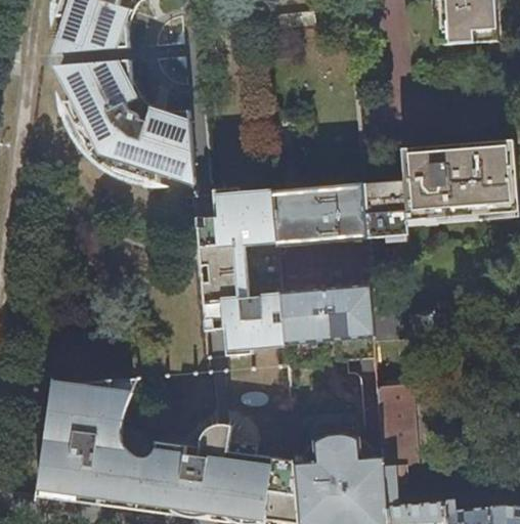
[(127,47),(124,19),(120,16),(124,9),(128,11),(132,12),(134,6),(137,2),(140,0),(62,0),(57,17),(70,17),(56,54),(127,47)]
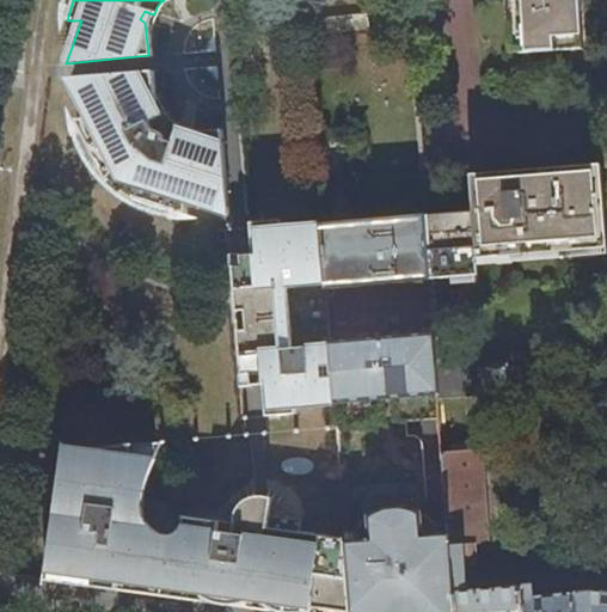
[(502,0),(506,53),(578,49),(575,0),(502,0)]
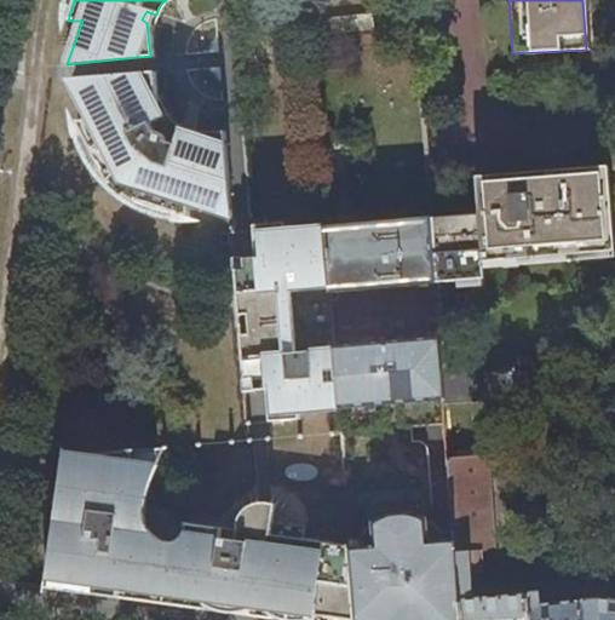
[(147,23),(151,13),(147,11),(142,19),(147,23)]
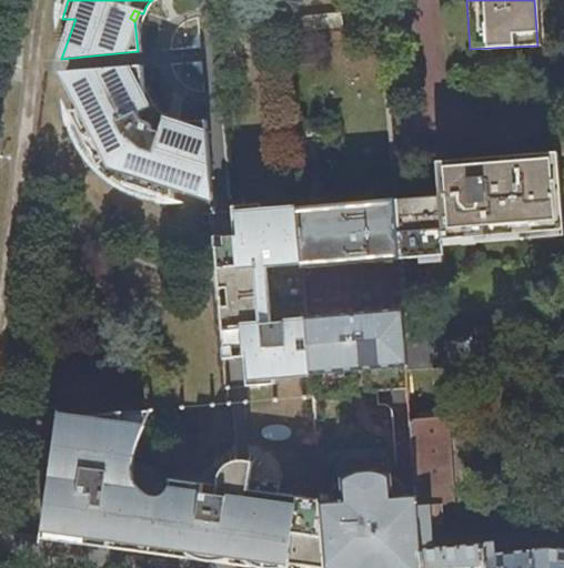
[(285,79),(298,79),(294,47),(315,44),(314,32),(282,36),(285,79)]
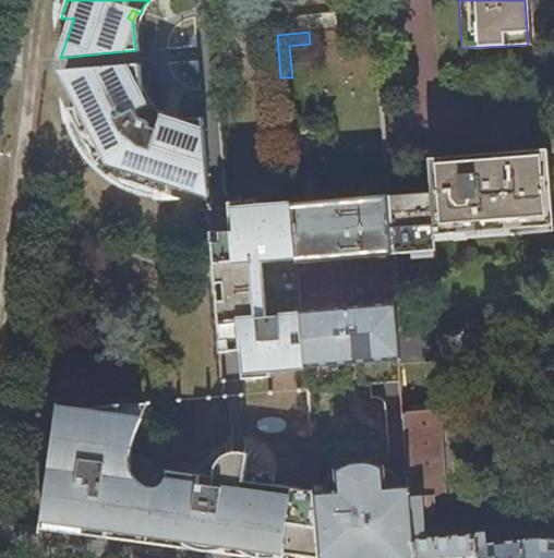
[(168,183),(207,196),(201,118),(170,121),(168,126),(158,123),(160,118),(161,113),(154,110),(148,101),(145,104),(140,106),(133,98),(139,96),(136,64),(62,71),(82,108),(70,109),(79,128),(89,145),(100,158),(115,171),(130,180),(146,186),(172,195),(168,183)]
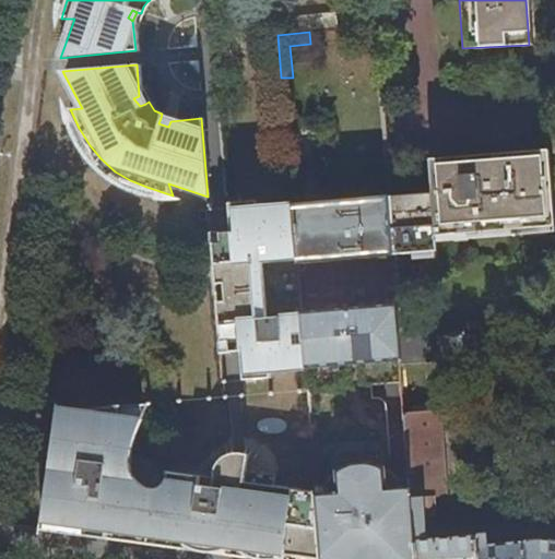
[(145,104),(139,96),(133,98),(140,106),(145,104)]
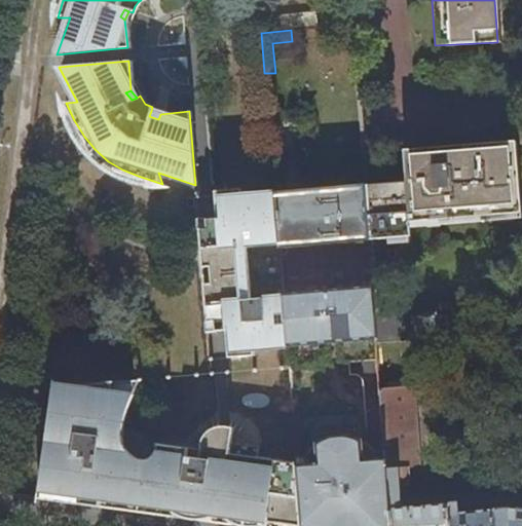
[(160,114),(151,111),(149,116),(158,119),(160,114)]
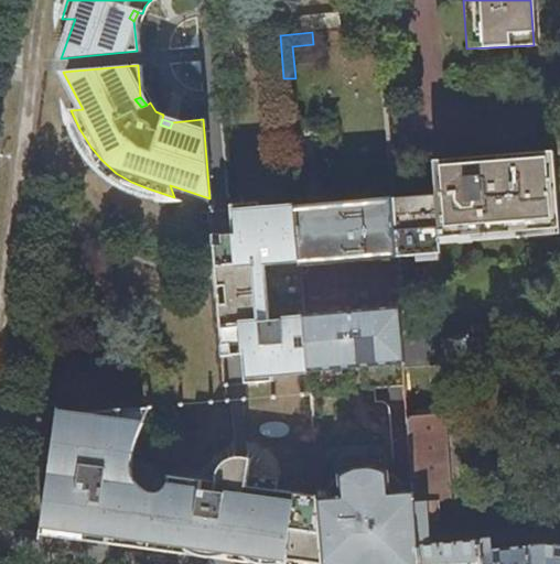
[(433,195),(390,198),(395,258),(439,253),(438,237),(558,228),(551,151),(431,160),(433,195)]
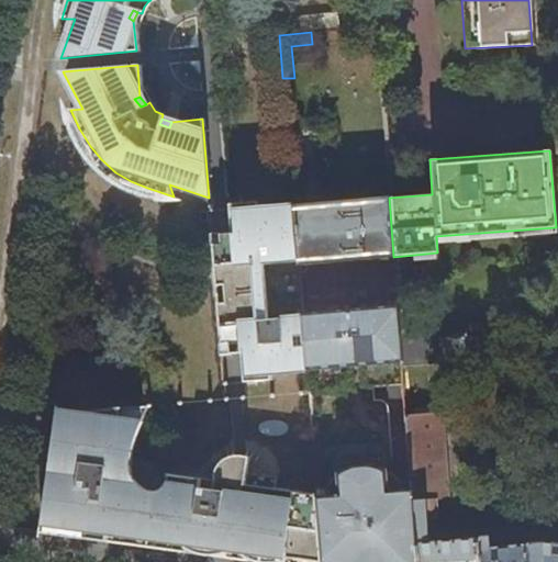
[(307,370),(400,362),(397,333),(394,305),(333,312),(328,262),(393,257),(389,198),(293,205),(297,248),(307,370)]
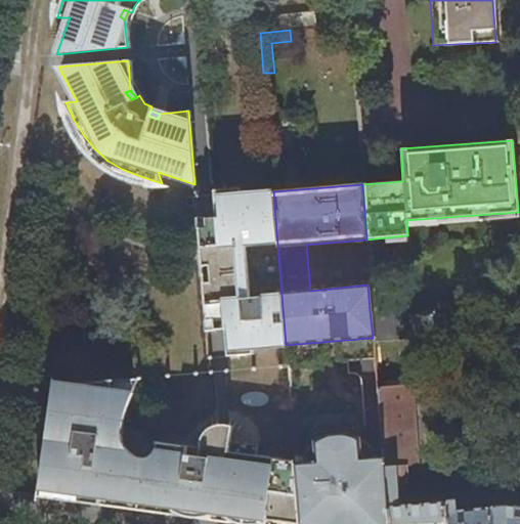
[(212,190),(216,236),(276,231),(273,191),(239,194),(239,187),(212,190)]
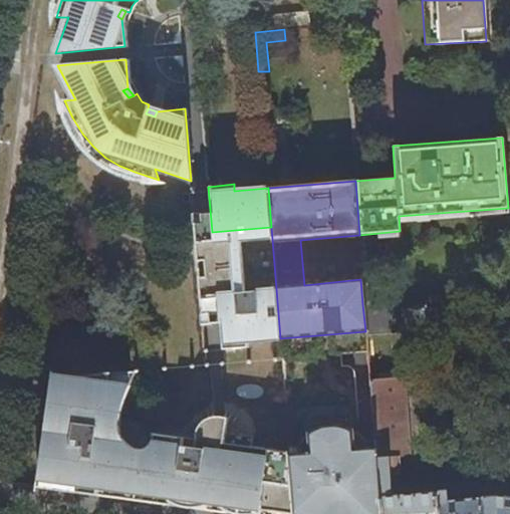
[(247,341),(280,338),(271,227),(212,232),(213,242),(216,242),(217,252),(213,252),(210,259),(209,266),(210,273),(213,280),(217,284),(220,284),(221,294),(217,295),(222,350),(247,348),(247,341)]
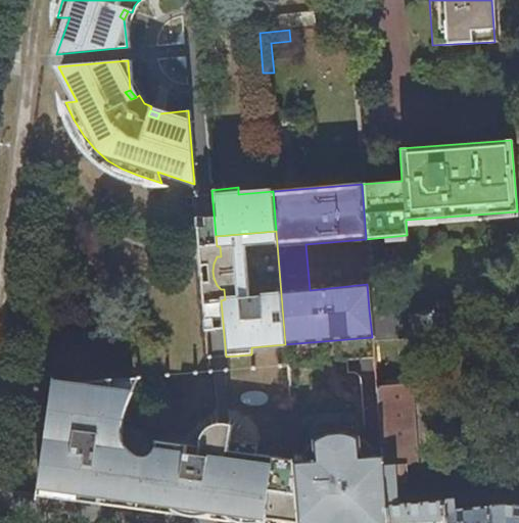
[(402,307),(369,310),(372,337),(372,340),(391,338),(391,330),(404,329),(402,307)]
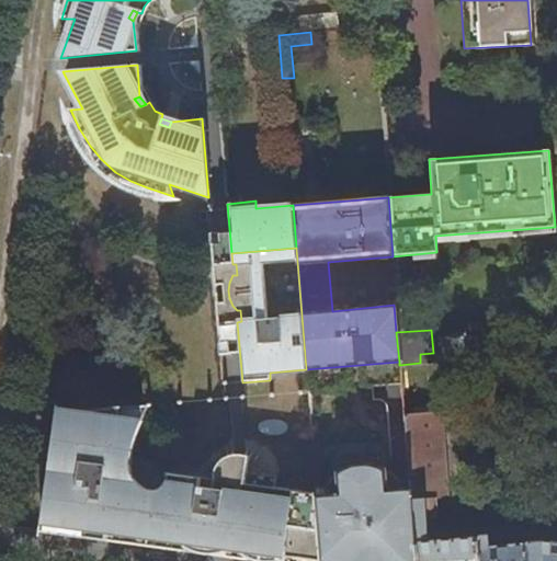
[(162,549),(235,559),(229,488),(225,487),(226,481),(215,480),(167,473),(167,482),(162,488),(158,491),(151,491),(144,488),(137,483),(127,482),(131,467),(131,461),(133,451),(143,422),(121,418),(122,408),(75,412),(58,410),(41,533),(162,549)]
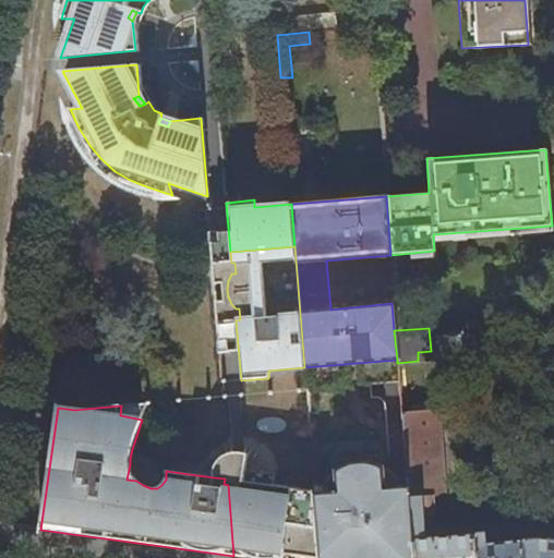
[(553,557),(553,538),(537,536),(481,544),(483,533),(425,537),(424,517),(431,516),(430,496),(442,495),(435,409),(401,411),(407,487),(411,557),(553,557)]
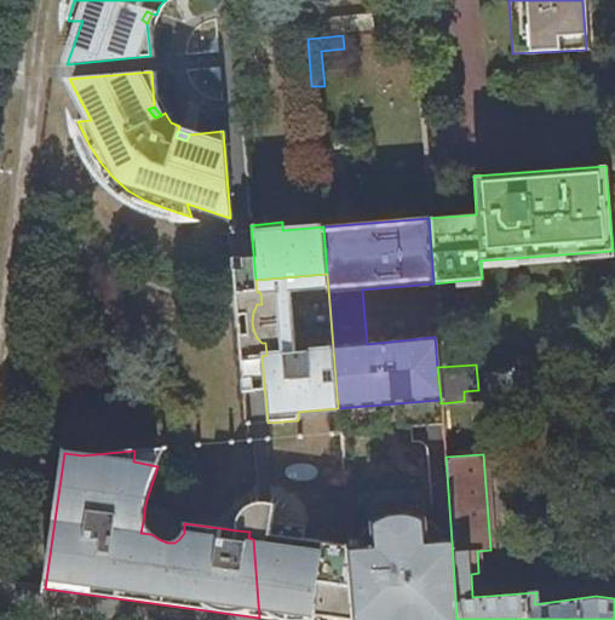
[(240,511),(237,530),(249,532),(248,538),(253,539),(260,540),(262,534),(269,535),(270,522),(271,522),(276,492),(270,492),(262,492),(253,495),(246,501),(240,511)]
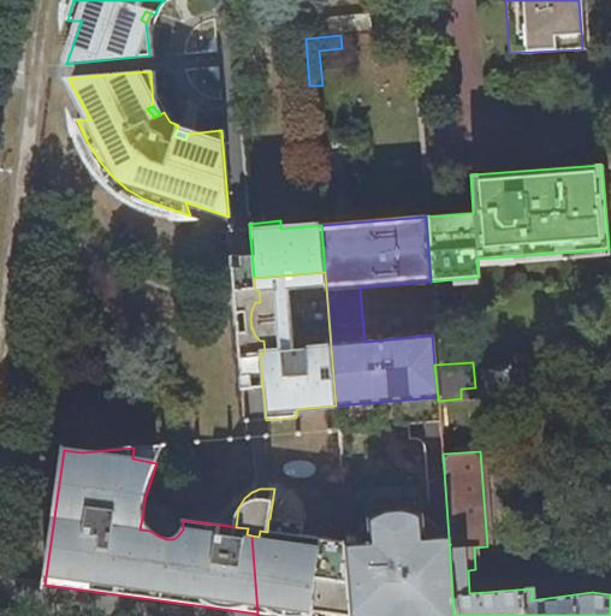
[(346,545),(351,615),(454,615),(449,538),(421,540),(420,517),(414,515),(407,513),(398,510),(389,511),(379,515),(369,521),(371,544),(346,545)]
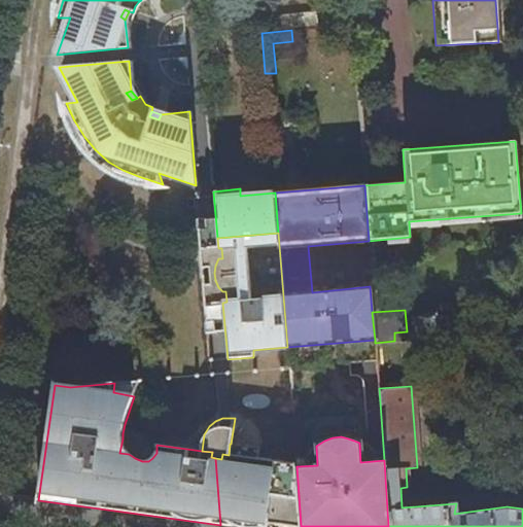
[(301,526),(297,466),(297,463),(257,459),(259,448),(231,444),(230,444),(229,455),(222,454),(221,459),(215,458),(220,525),(234,526),(301,526)]
